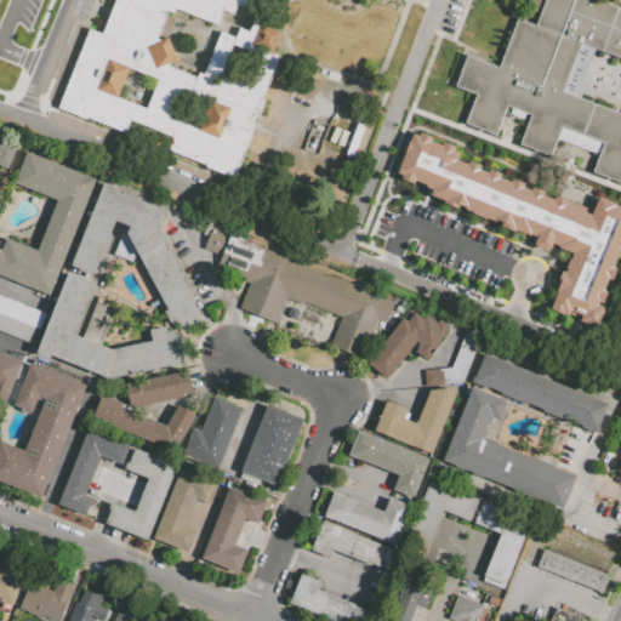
[(172,62),(203,74),(220,30),(234,36),(238,28),(248,32),(252,21),(280,33),(273,51),(280,53),(263,98),(265,98),(234,177),(166,151),(171,138),(130,121),(125,135),(57,108),(89,29),(101,34),(113,0),(251,0),(248,10),(237,6),(233,16),(223,12),(217,27),(175,10),(172,15),(169,12),(159,36),(160,40),(167,36),(178,60),(172,62)]
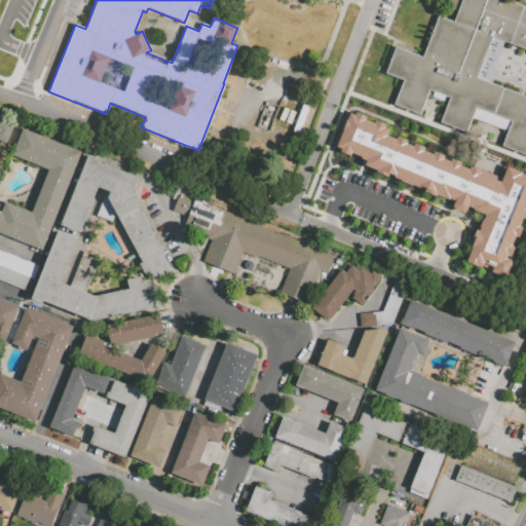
[(461,0),(506,0),(525,6),(525,50),(492,38),(453,24),(461,0)]
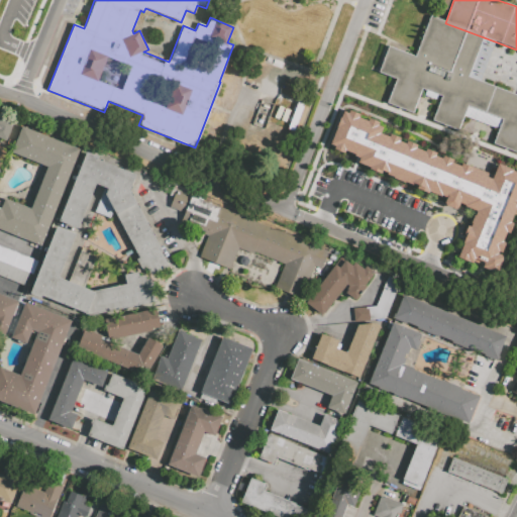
[(431,17),(445,23),(484,37),(469,78),(516,96),(516,153),(493,144),(502,120),(468,107),(458,131),(432,121),(441,97),(422,90),(413,114),(387,104),(397,80),(379,74),(389,47),(416,58),(431,17)]
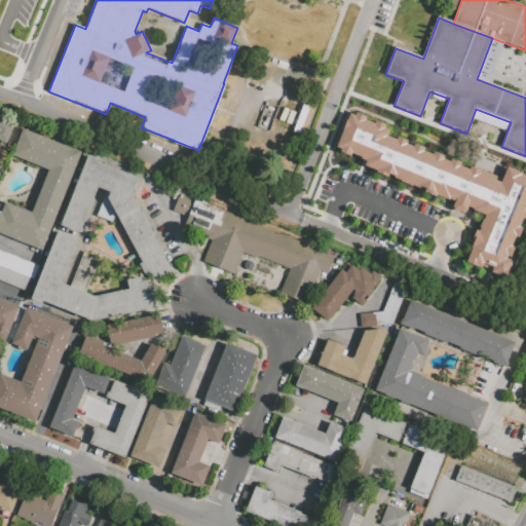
[(333,147),(365,160),(363,165),(386,176),(386,175),(452,202),(450,208),(462,213),(465,207),(483,214),(463,260),(504,277),(512,260),(506,258),(525,211),(525,174),(505,165),(499,180),(386,133),(389,127),(374,121),(348,111),(333,147)]
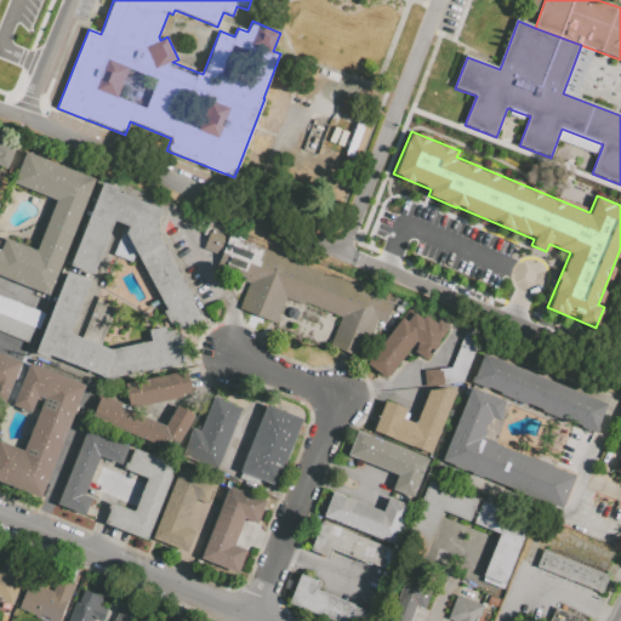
[(0,140),(0,165),(10,170),(18,147),(0,140)]
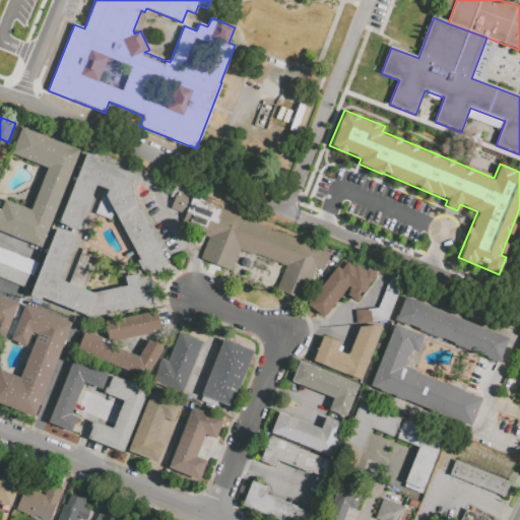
[(23,129),(82,152),(44,250),(0,232),(0,210),(2,211),(6,202),(33,212),(50,170),(13,154),(23,129)]
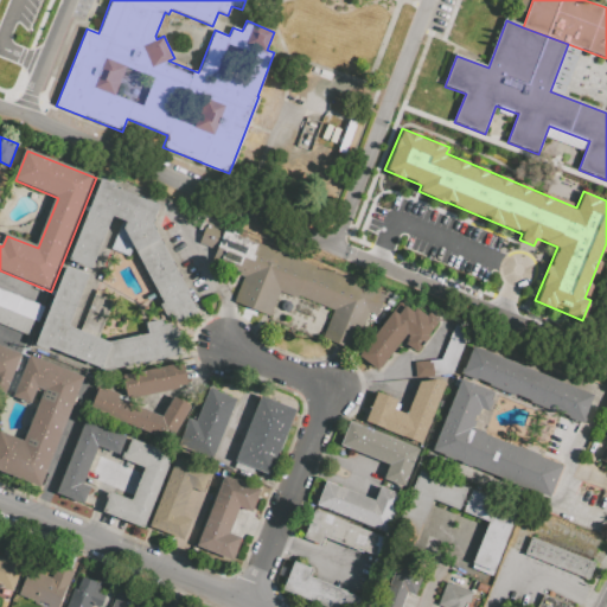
[(72,262),(104,181),(119,186),(117,190),(163,208),(155,227),(163,242),(139,255),(126,230),(128,224),(114,218),(95,270),(72,262)]
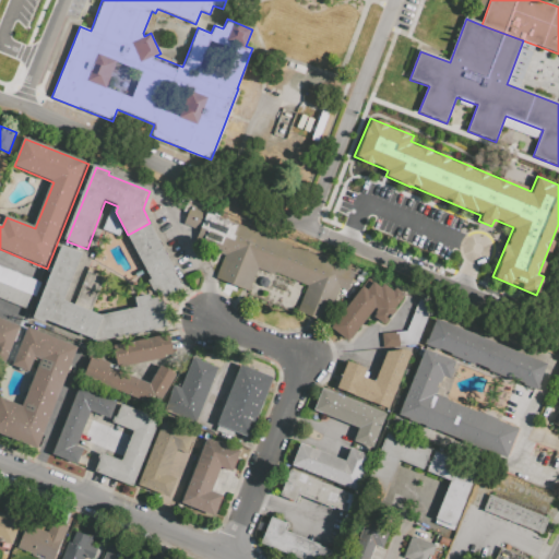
[(181,225),(188,206),(205,214),(199,232),(181,225)]
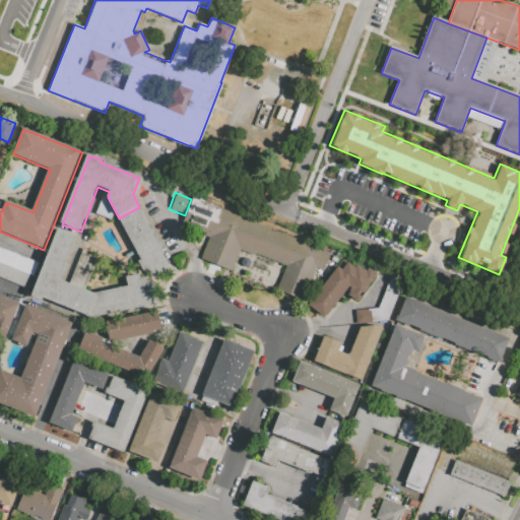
[(207,238),(199,260),(231,272),(239,250),(284,267),(275,289),(303,301),(315,269),(323,272),(330,253),(191,199),(185,215),(180,228),(207,238)]
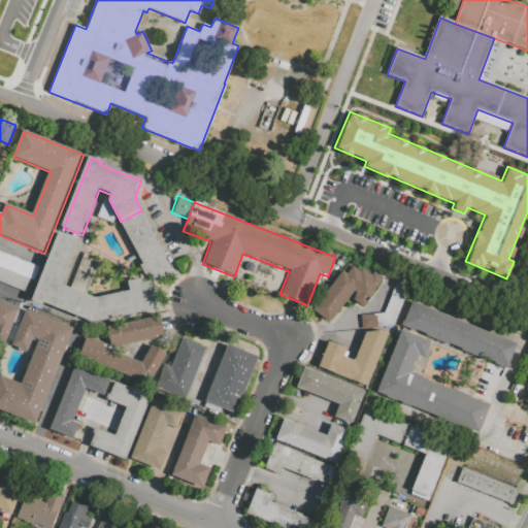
[(157,283),(174,273),(141,210),(121,222),(143,265),(141,266),(147,277),(153,275),(157,283)]
